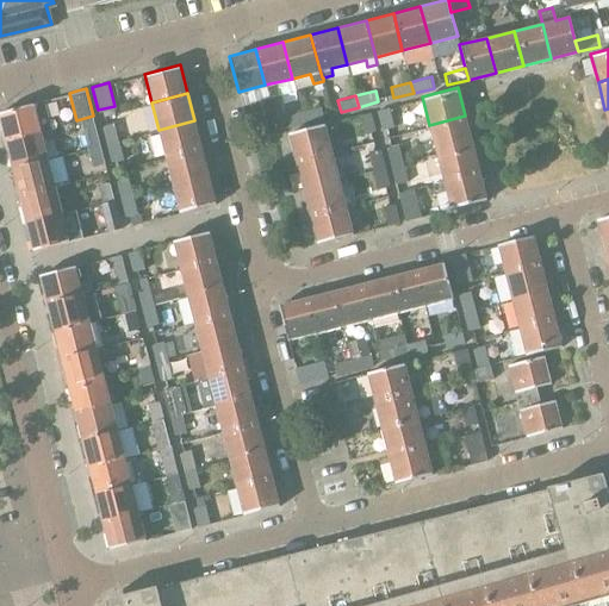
[(0,122),(5,141),(51,129),(43,99),(0,110),(0,122)]
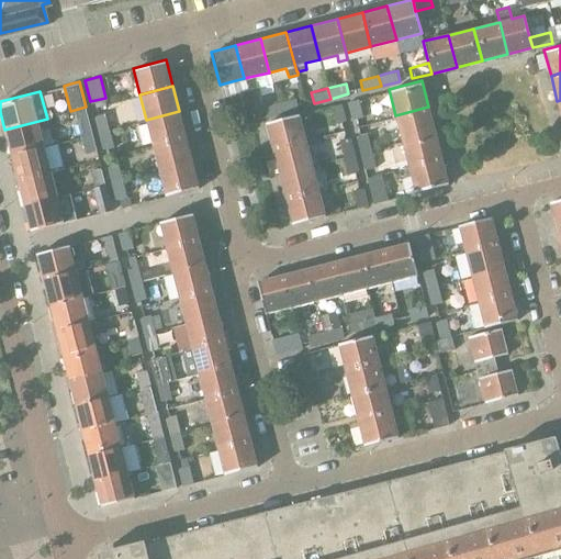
[(292,98),(277,101),(279,111),(294,108),(292,98)]
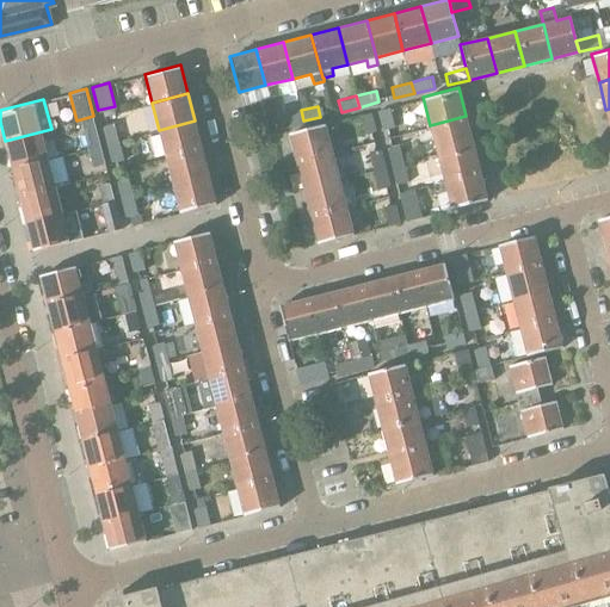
[(376,110),(382,131),(394,128),(389,106),(376,110)]
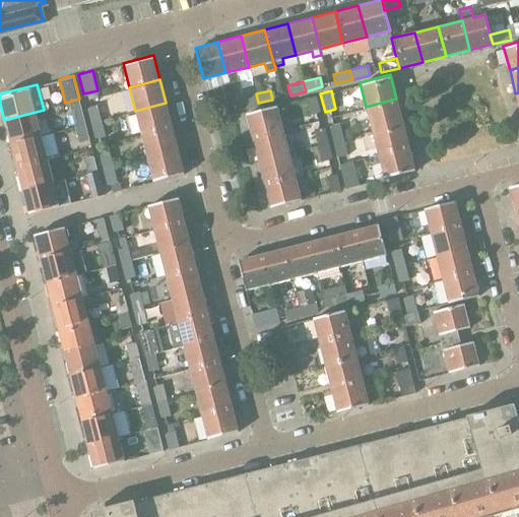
[(258,103),(256,93),(243,97),(245,107),(258,103)]
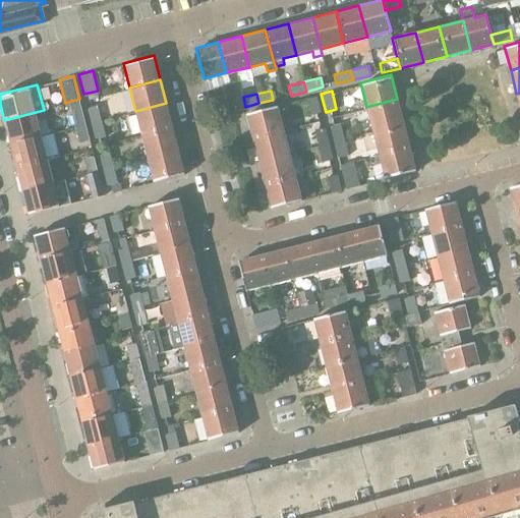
[(315,95),(306,97),(310,115),(320,113),(315,95)]
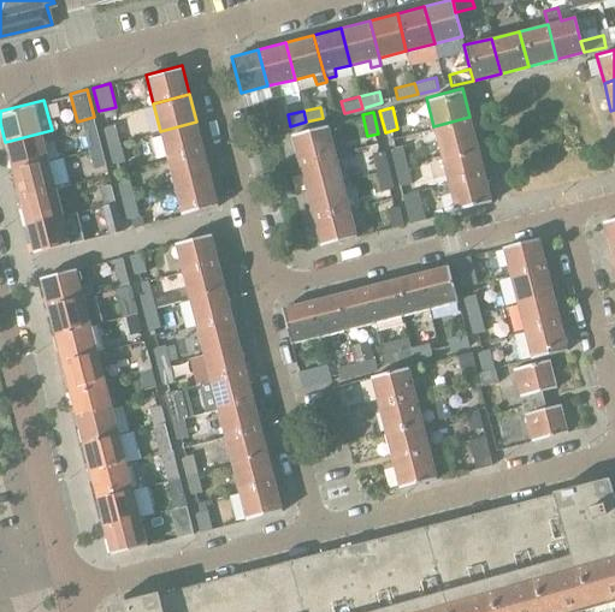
[(441,154),(477,146),(469,117),(433,126),(441,154)]
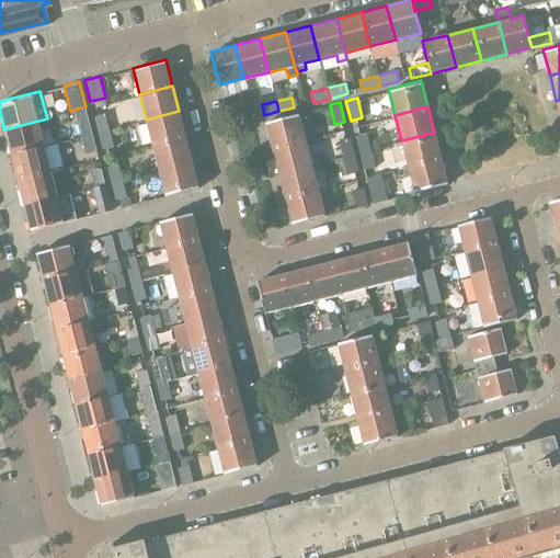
[(229,124),(246,120),(243,110),(227,114),(229,124)]
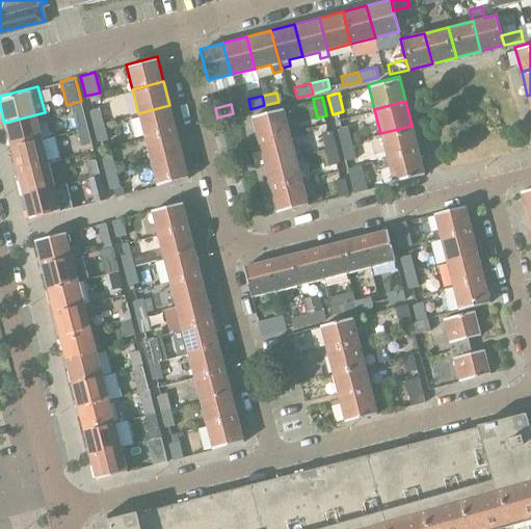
[(169,105),(138,113),(144,137),(176,129),(169,105)]
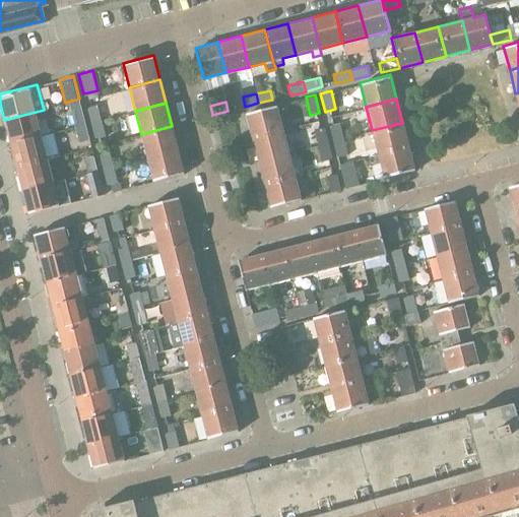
[(252,135),(282,128),(276,104),(246,112),(252,135)]
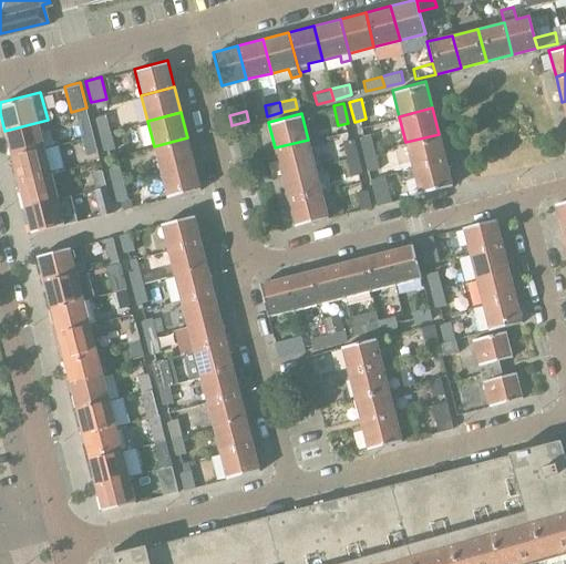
[(99,133),(110,131),(105,114),(95,118),(99,133)]
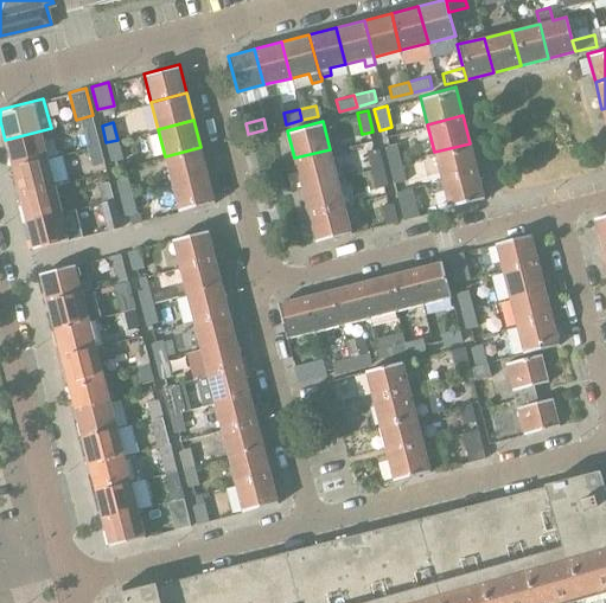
[(89,147),(100,143),(96,127),(84,129),(89,147)]
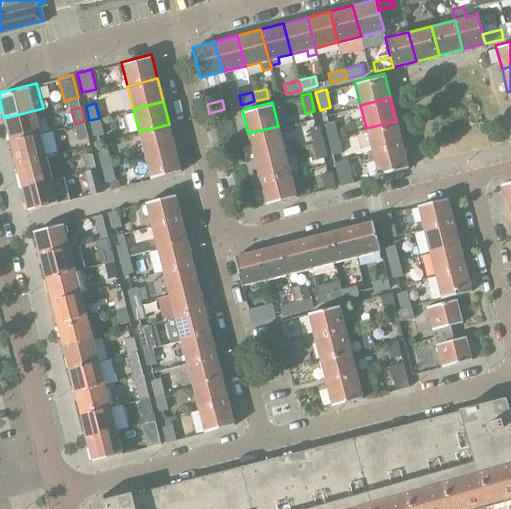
[(43,108),(4,118),(10,141),(40,133),(36,118),(44,116),(43,108)]
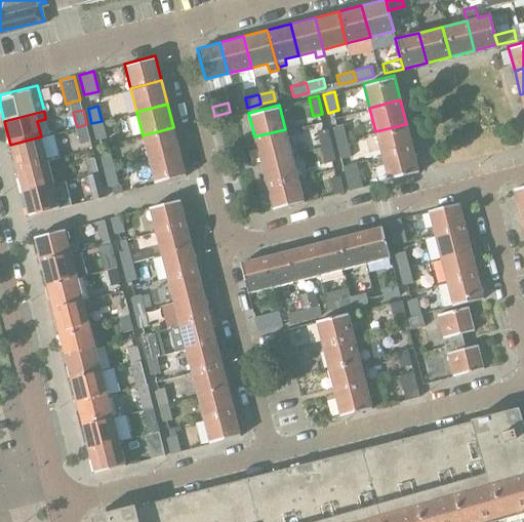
[(91,123),(95,138),(106,135),(102,121),(91,123)]
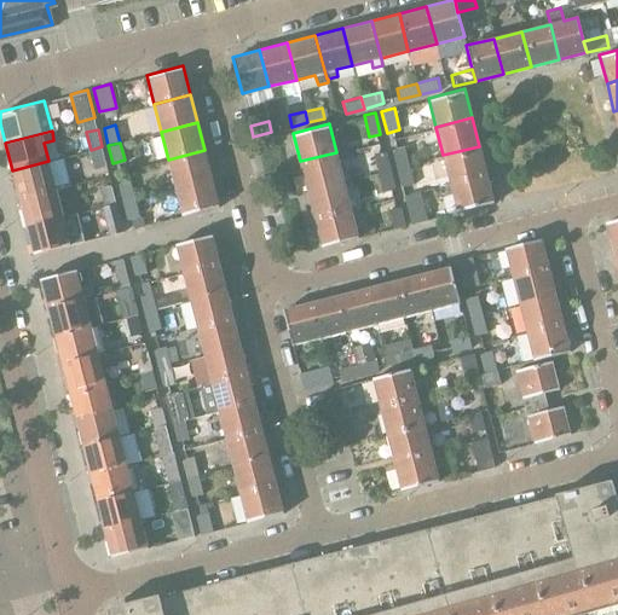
[(397,167),(408,164),(403,143),(391,146),(397,167)]
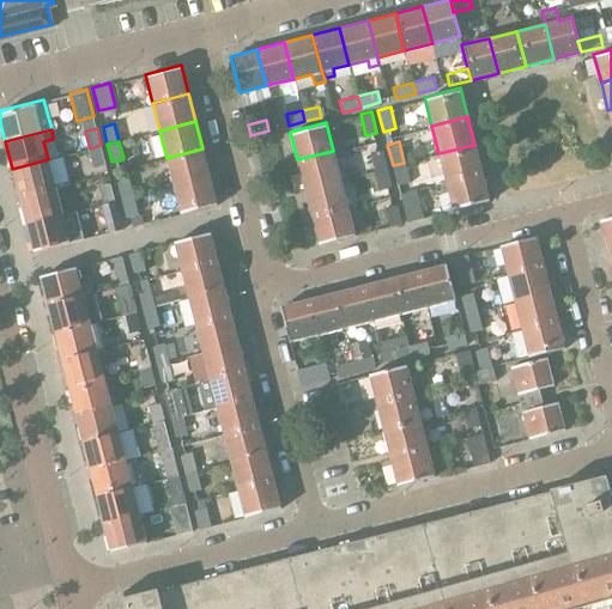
[(101,145),(90,148),(94,165),(105,163),(101,145)]
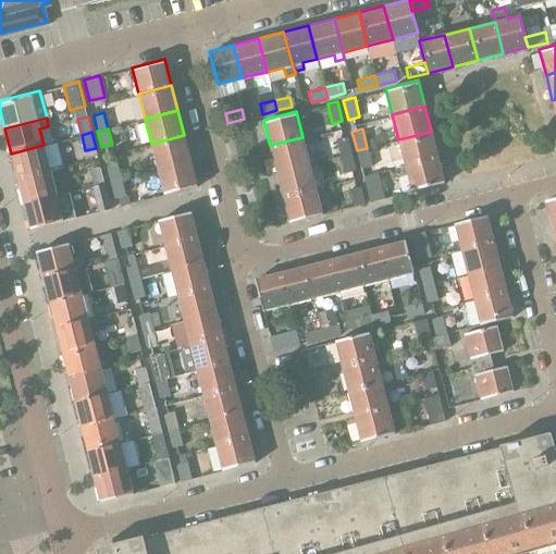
[(405,165),(437,157),(431,132),(398,139),(405,165)]
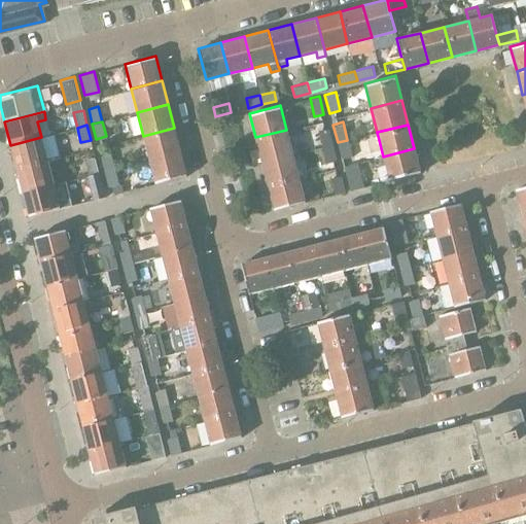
[(331,143),(326,126),(317,128),(322,146),(331,143)]
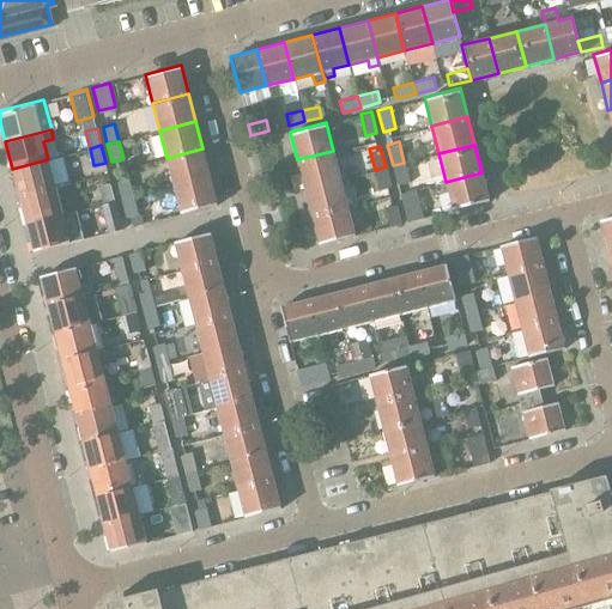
[(203,148),(167,158),(173,184),(210,176),(203,148)]
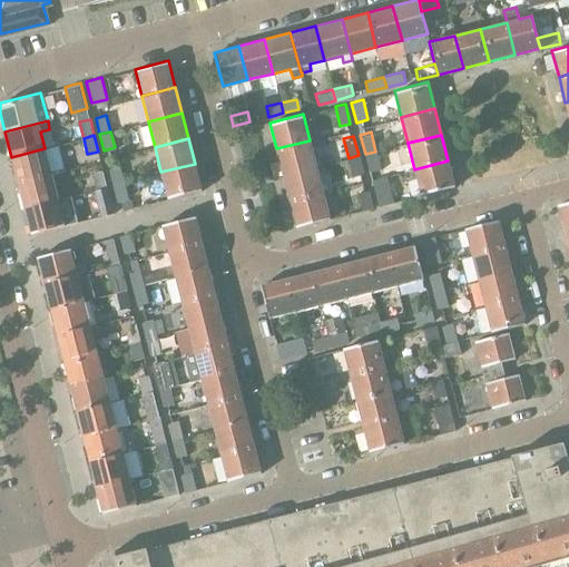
[(283,174),(316,166),(310,140),(276,148),(283,174)]
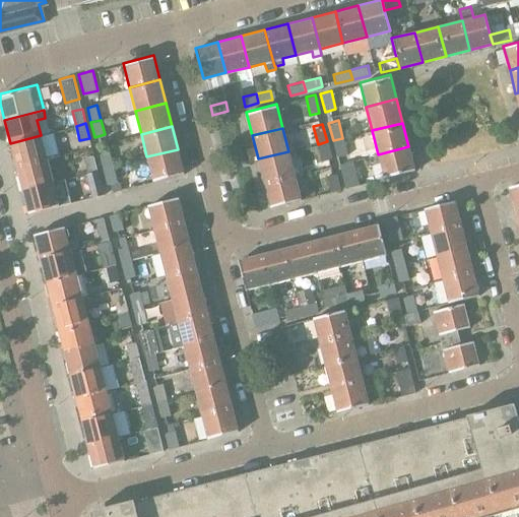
[(10,143),(16,166),(47,157),(41,135),(10,143)]
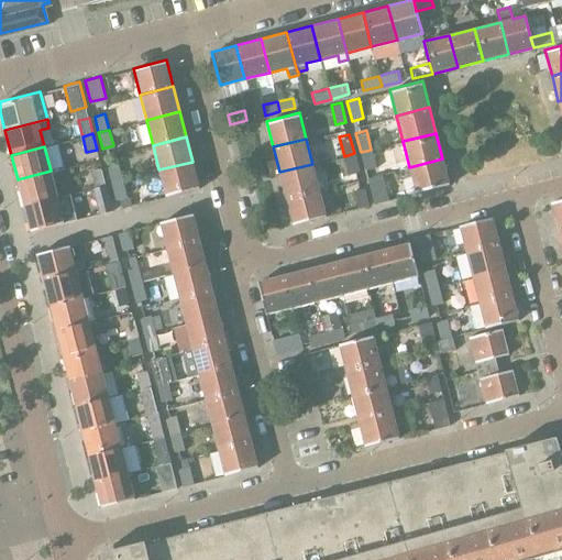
[(361,152),(365,171),(376,167),(371,150),(361,152)]
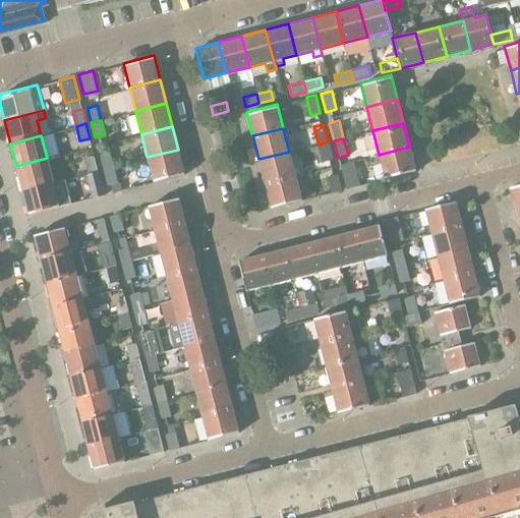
[(328,141),(319,145),(323,162),(332,159),(328,141)]
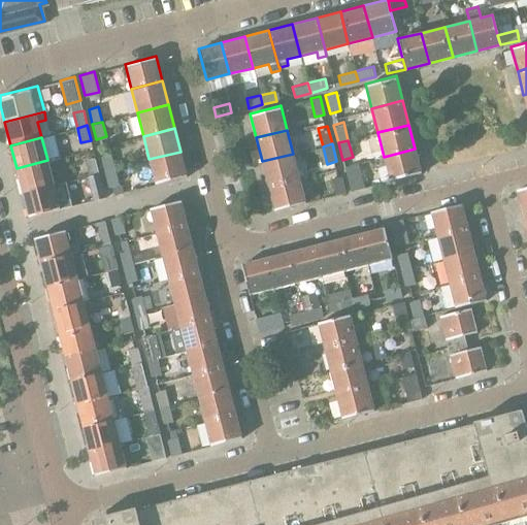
[(390,179),(421,171),(415,149),(384,157),(390,179)]
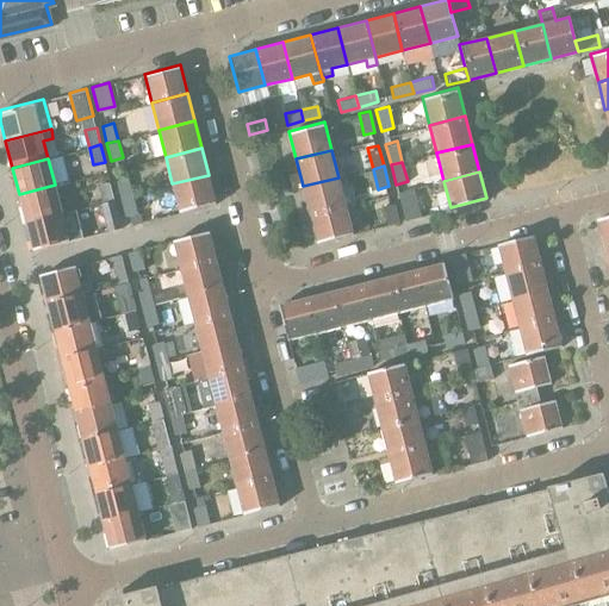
[(209,175),(172,183),(179,211),(216,201),(209,175)]
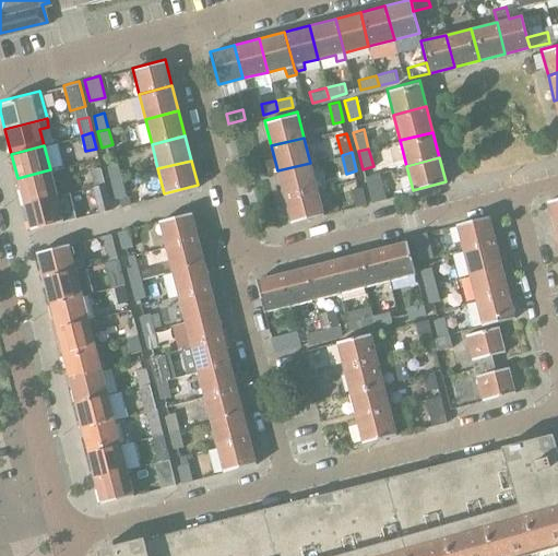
[(110,180),(120,178),(117,162),(106,164),(110,180)]
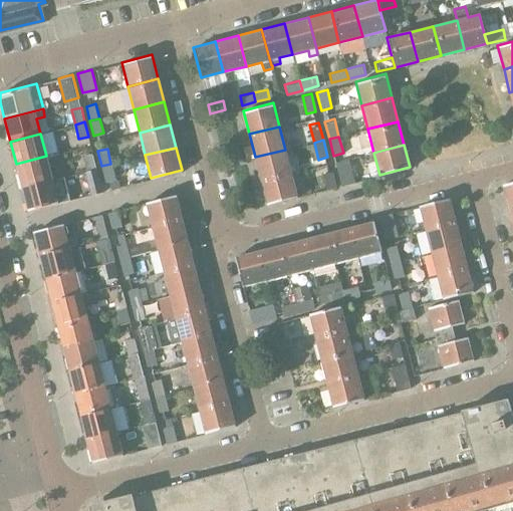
[(260,180),(291,173),(285,150),(255,157),(260,180)]
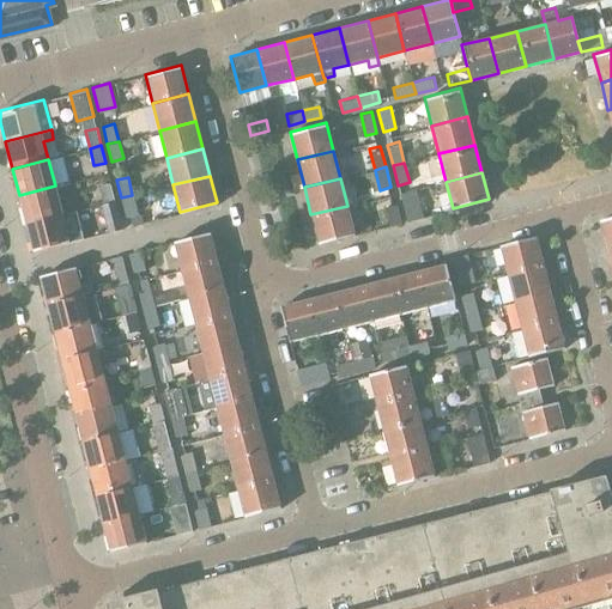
[(103,202),(115,200),(110,182),(98,184),(103,202)]
